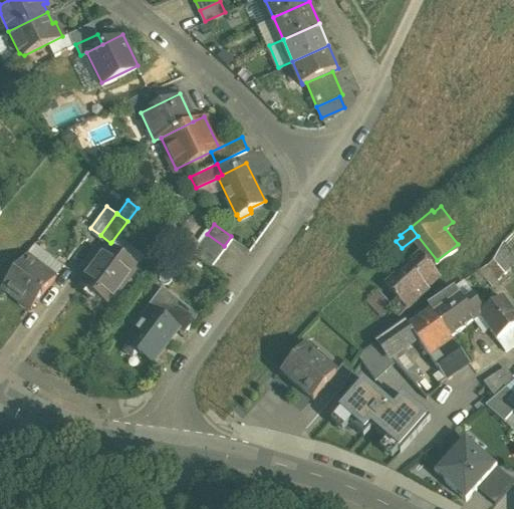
[(224,246),(207,234),(200,243),(217,255),(224,246)]
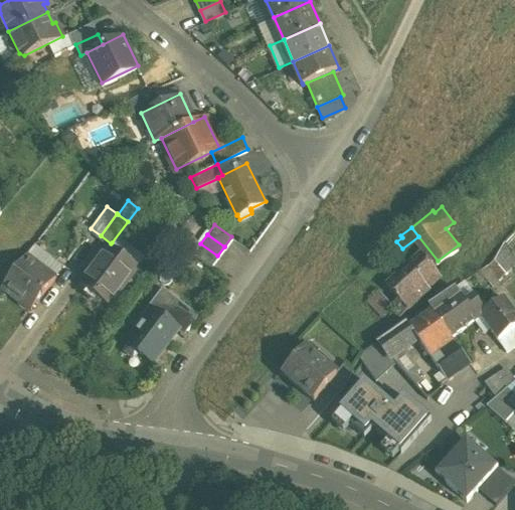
[(112,242),(111,243),(81,281),(110,303),(140,266),(112,242)]
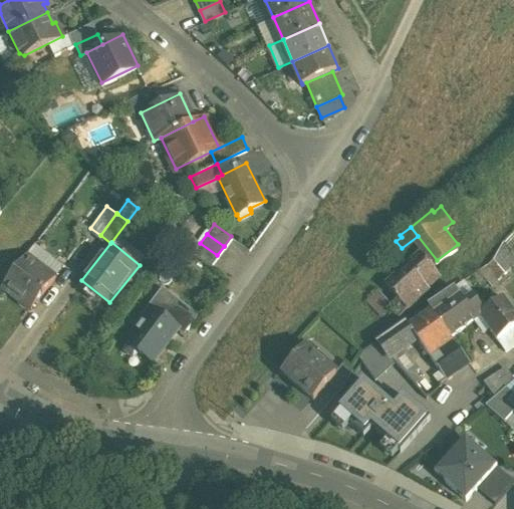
[(217,255),(200,243),(193,253),(210,265),(217,255)]
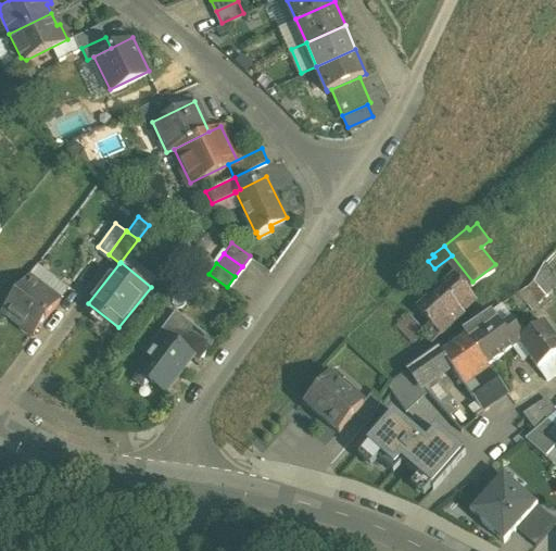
[(46,288),(28,274),(2,309),(30,329),(43,314),(46,316),(60,298),(58,297),(55,300),(43,291),(46,288)]
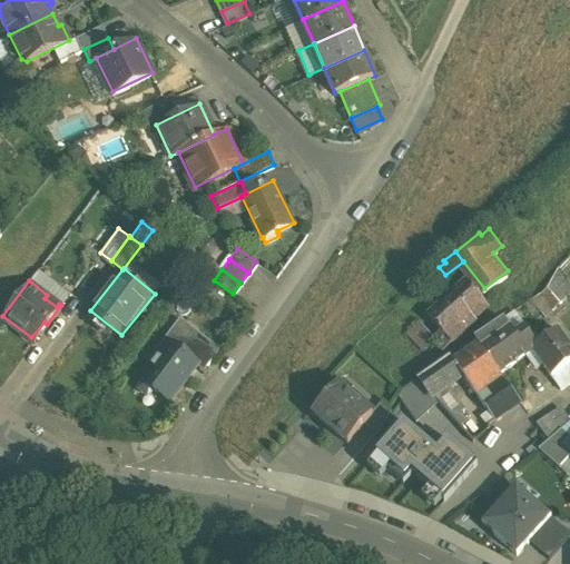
[(467,280),(429,313),(441,327),(451,338),(473,318),(472,317),(487,303),(467,280)]
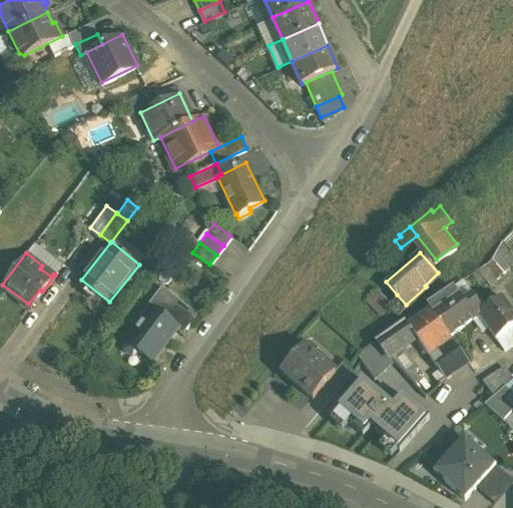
[(479,304),(462,279),(453,285),(470,310),(479,304)]
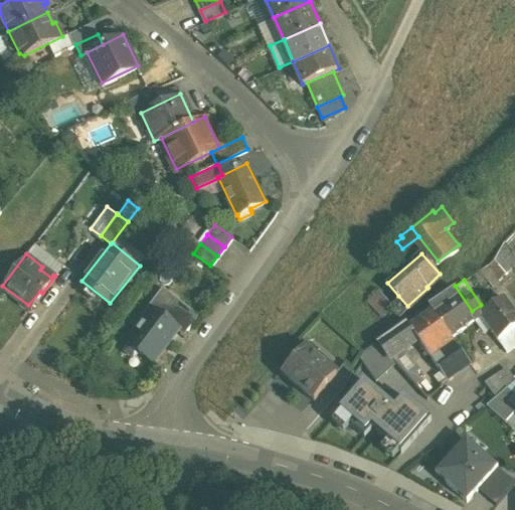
[(472,311),(455,286),(430,304),(433,308),(452,334),(476,317),(472,311)]
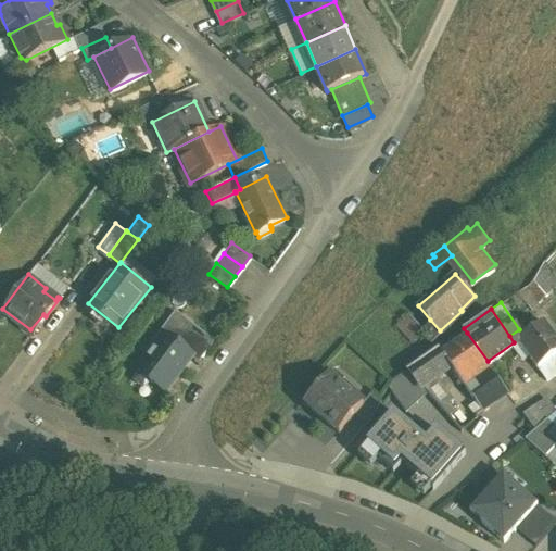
[(408,311),(397,321),(412,337),(420,328),(422,327),(408,311)]
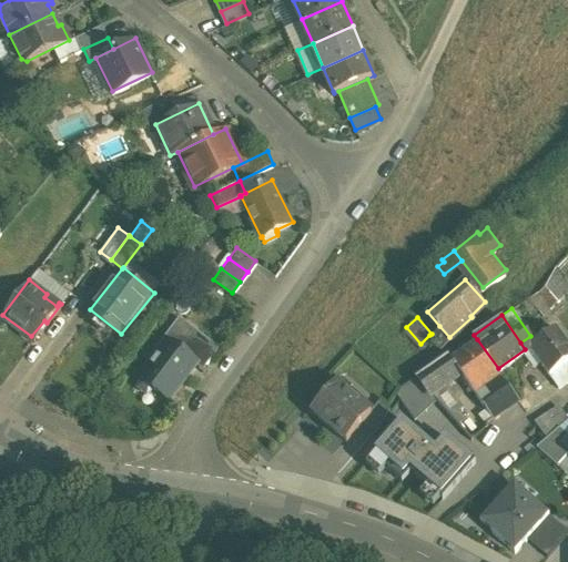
[(548,330),(545,325),(530,336),(520,343),(525,349),(530,345),(543,363),(557,353),(564,363),(567,358),(567,341),(556,325),(548,330)]
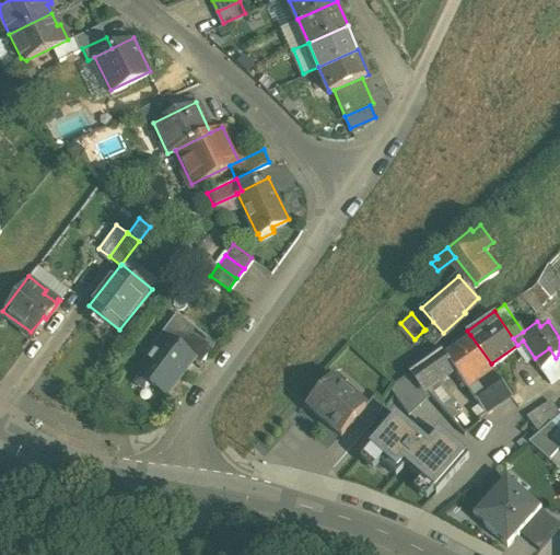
[(173,323),(165,334),(161,331),(149,347),(153,349),(138,370),(139,371),(137,379),(146,384),(151,380),(167,392),(193,356),(199,361),(216,339),(193,322),(185,332),(173,323)]
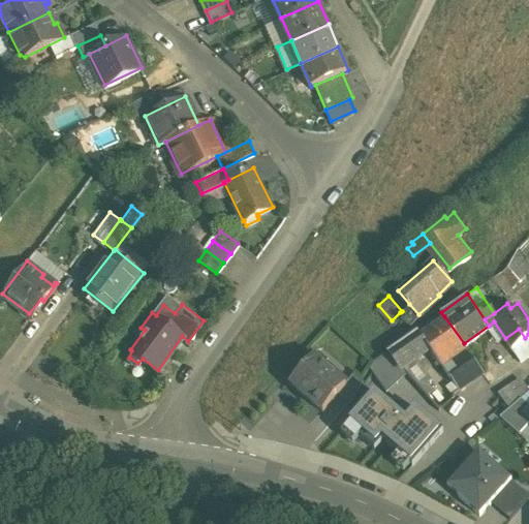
[(418,314),(409,304),(402,311),(400,312),(410,322),(418,314)]
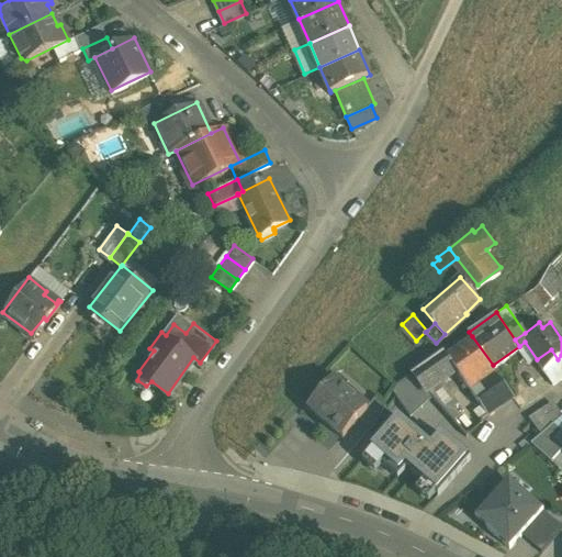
[(448,354),(447,354),(460,371),(468,383),(493,365),(472,336),(448,354)]
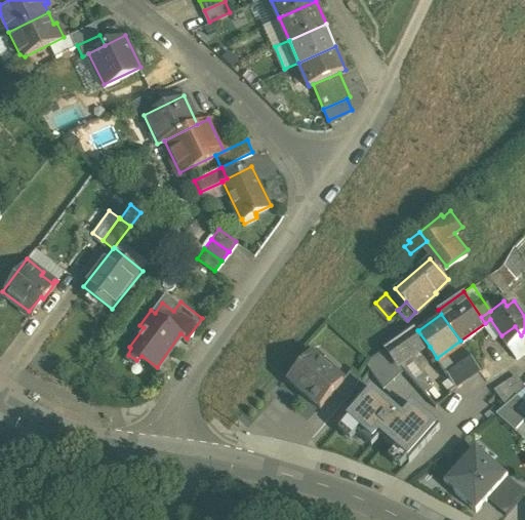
[(382,387),(405,366),(430,347),(417,330),(418,330),(414,325),(372,355),(366,366),(382,387)]
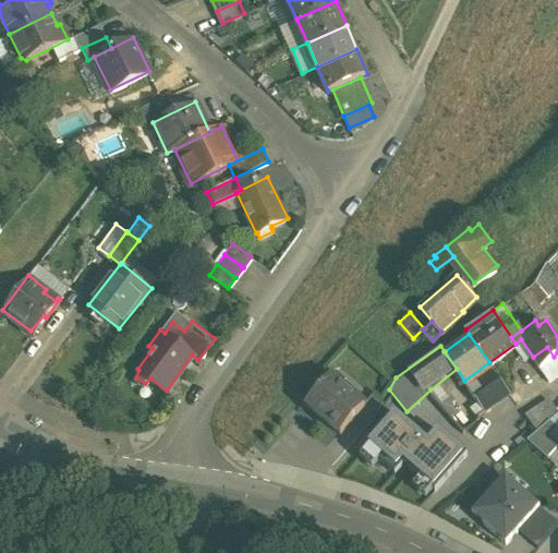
[(547,347),(533,357),(540,367),(554,357),(547,347)]
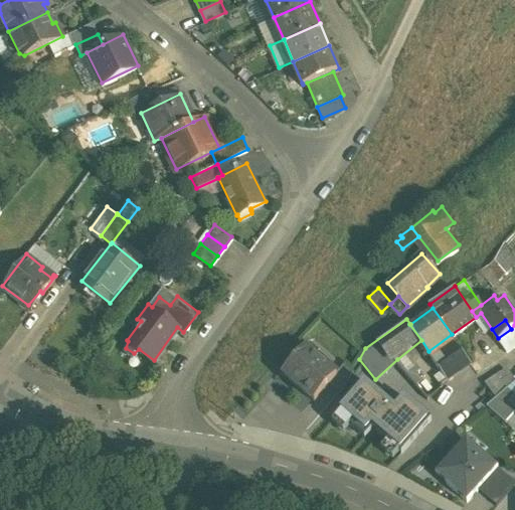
[(514,325),(511,329),(498,338),(506,349),(514,342),(514,325)]
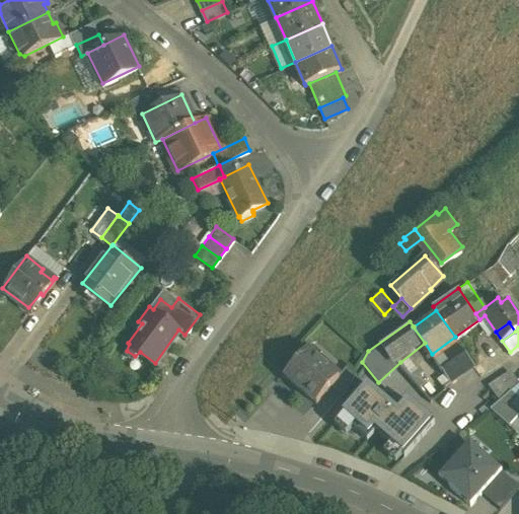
[(473,362),(458,341),(435,358),(451,378),(473,362)]
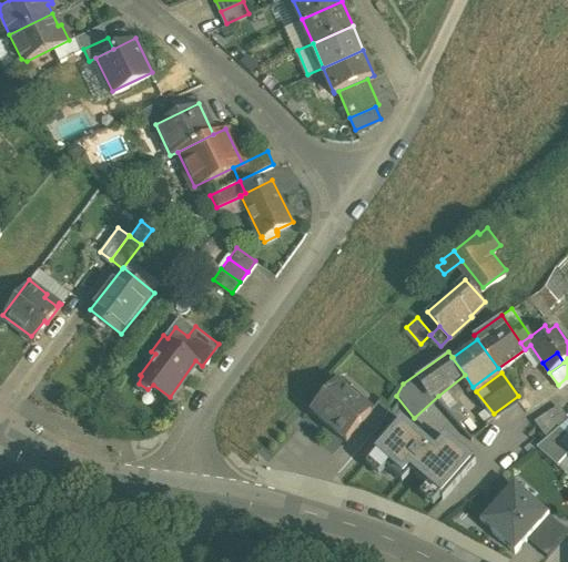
[(369,408),(336,380),(313,408),(347,438),(364,419),(372,410),(369,408)]
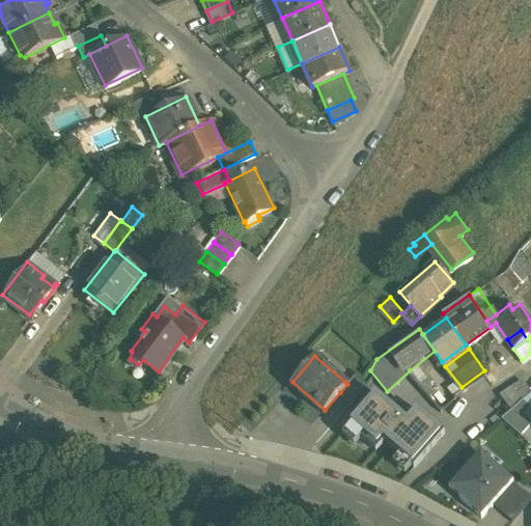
[(355,371),(345,382),(347,384),(340,392),(351,402),(364,380),(355,371)]
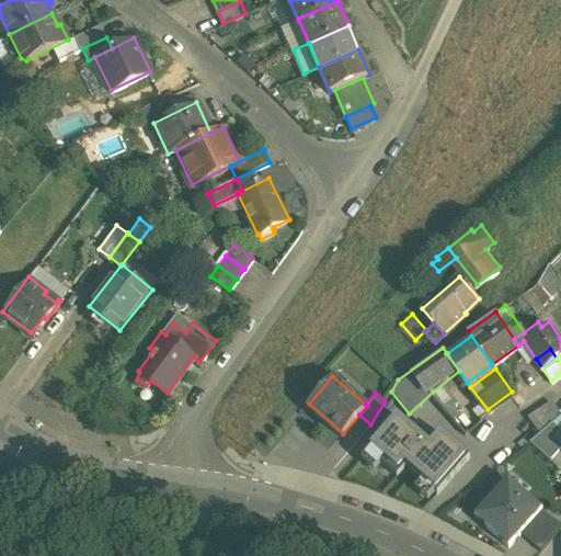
[(560,411),(551,398),(528,413),(541,431),(553,420),(560,412),(560,411)]
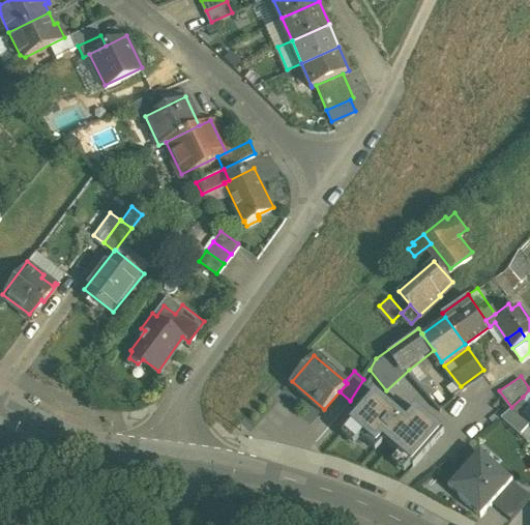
[(374,449),(384,439),(412,464),(443,430),(416,405),(406,416),(376,389),(345,423),(374,449)]
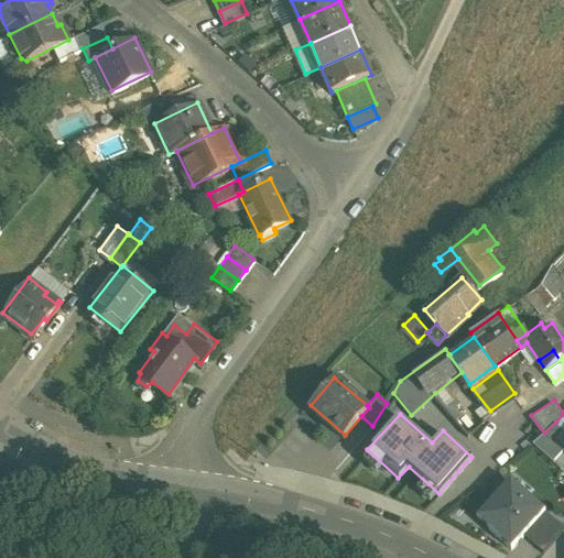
[(533,441),(553,460),(563,448),(563,442),(561,440),(563,437),(563,429),(556,422),(544,433),(533,441)]
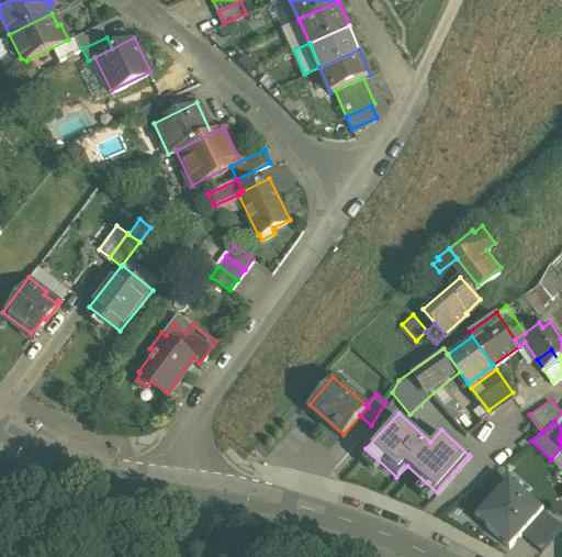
[(474,519),(509,548),(525,528),(542,509),(507,479),(474,519)]
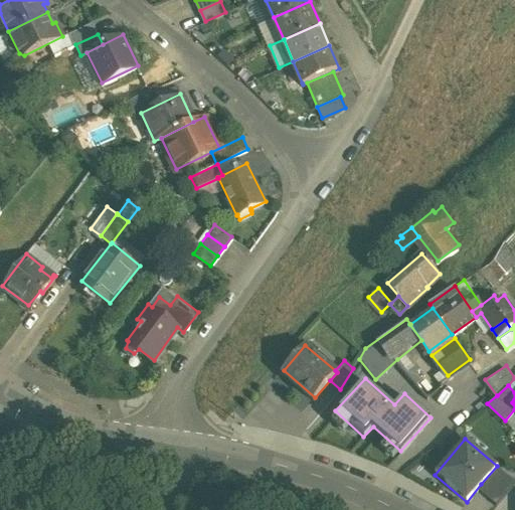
[(497,466),(481,484),(499,499),(514,480),(497,466)]
